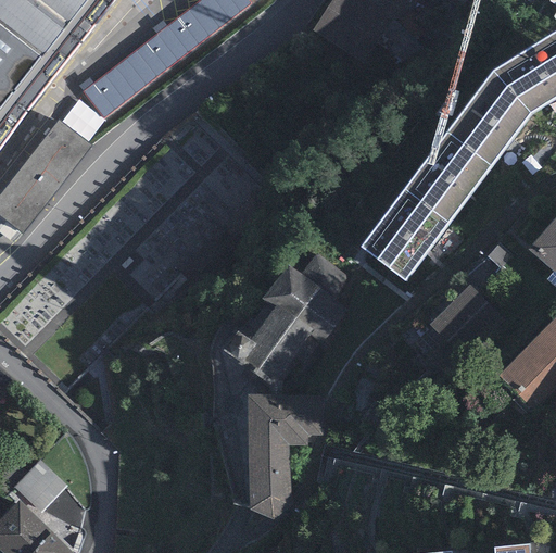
[(0,0),(0,110),(87,0),(0,0)]
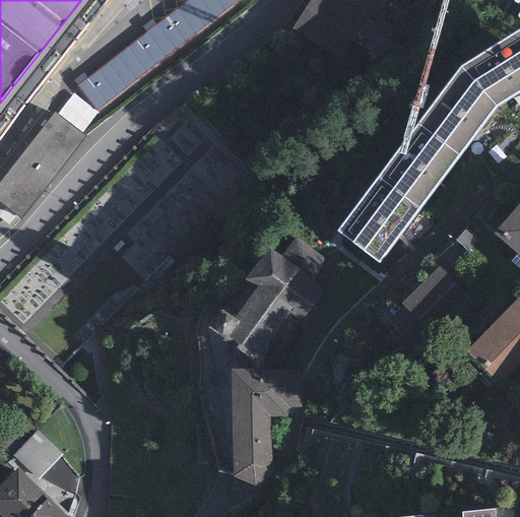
[(239,17),(226,0),(202,0),(76,84),(95,113),(239,17)]
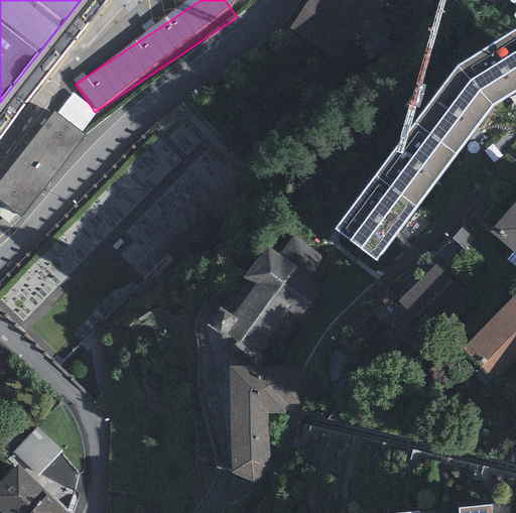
[(306,0),(289,30),(335,57),(368,1),(366,0),(306,0)]
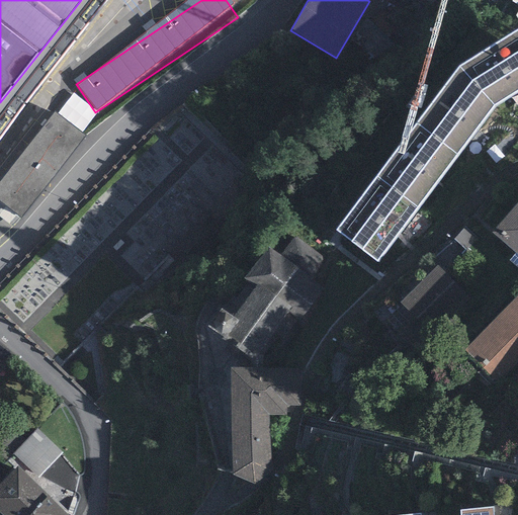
[(84,136),(54,112),(0,180),(0,198),(21,216),(84,136)]
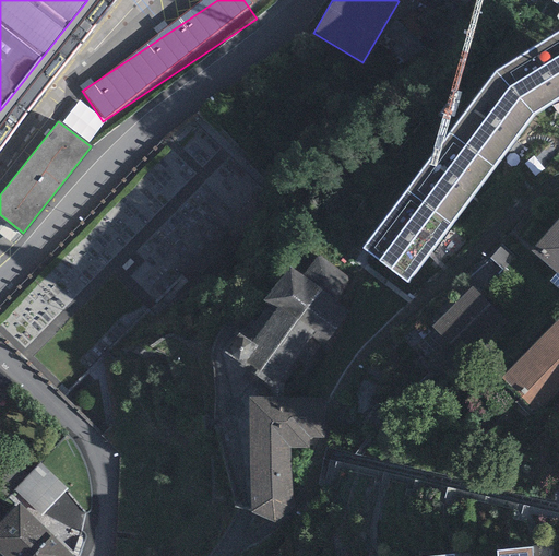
[(526,137),(515,137),(516,150),(526,150),(526,137)]
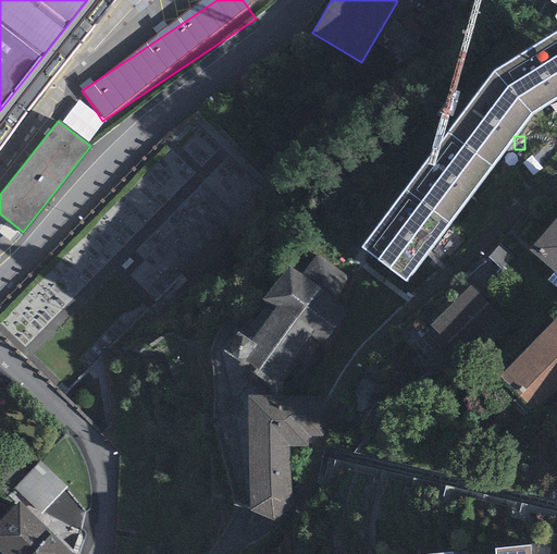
[(477,189),(467,194),(473,205),(482,199),(477,189)]
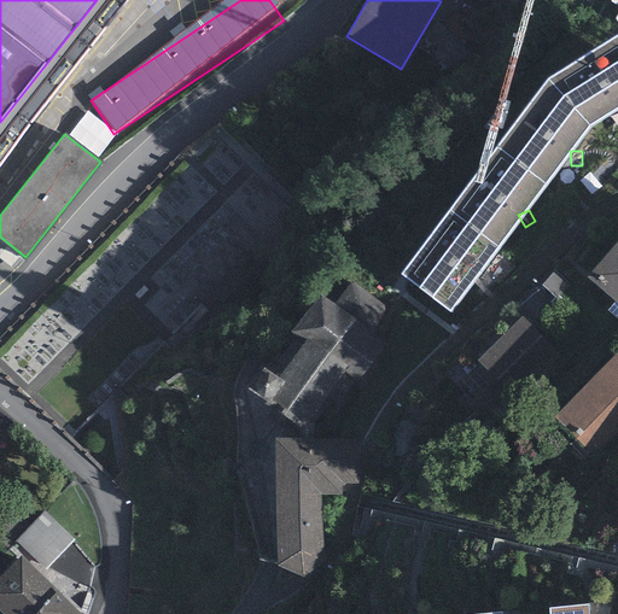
[(617,241),(588,279),(617,303),(617,241)]
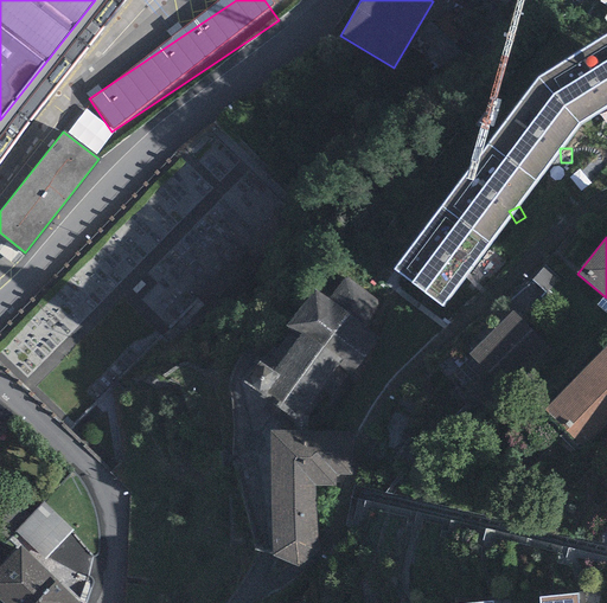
[(471,265),(458,273),(465,286),(478,278),(471,265)]
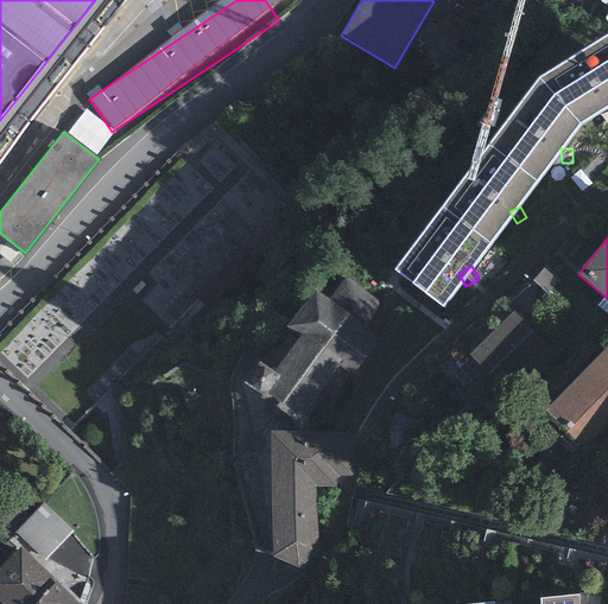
[(380,303),(344,275),(328,299),(316,291),(295,318),(306,328),(274,372),(259,361),(241,385),(301,428),(308,419),(303,415),(340,366),(352,374),(379,337),(362,326),(380,303)]
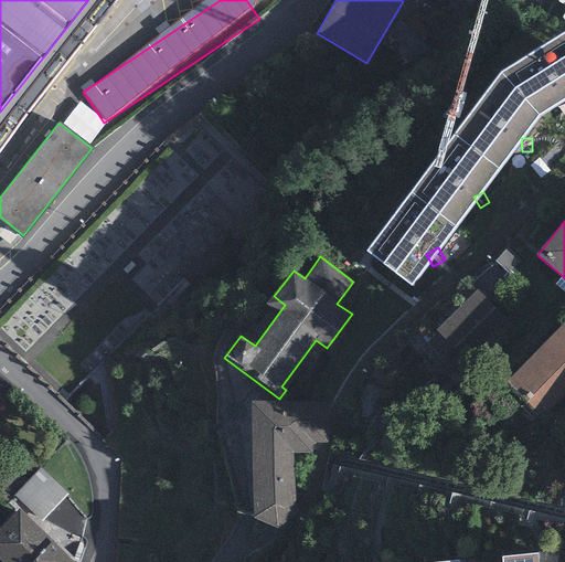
[(440,324),(437,327),(452,341),(459,348),(497,309),(476,288),(440,324)]
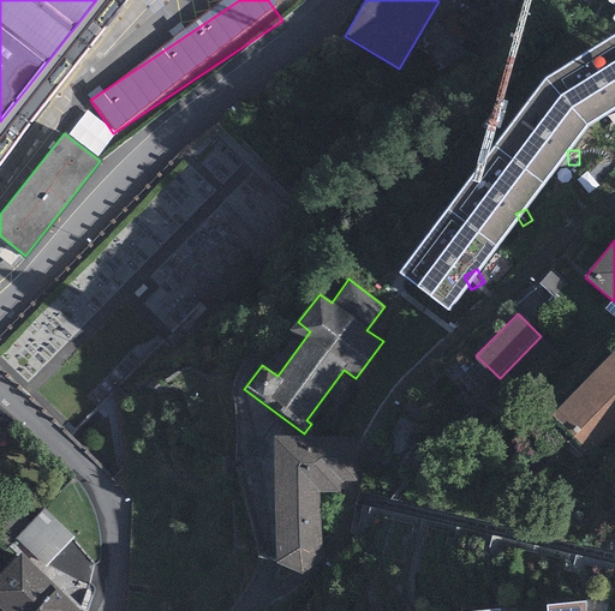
[(476,355),(479,352),(470,343),(443,372),(469,396),(493,371),(476,355)]
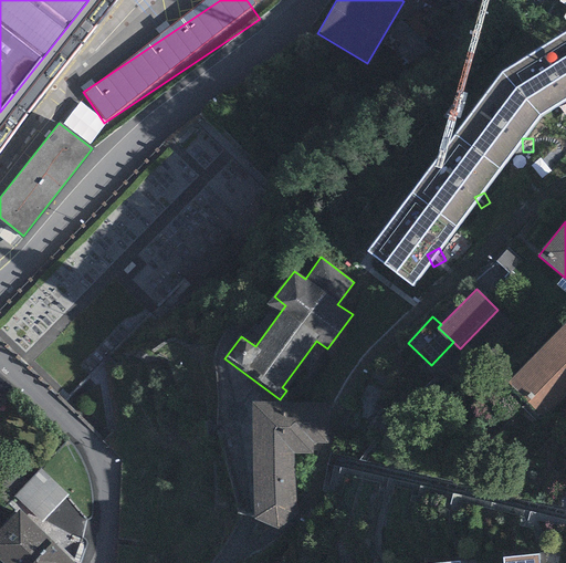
[(565,393),(565,323),(565,322),(506,385),(542,419),(565,393)]
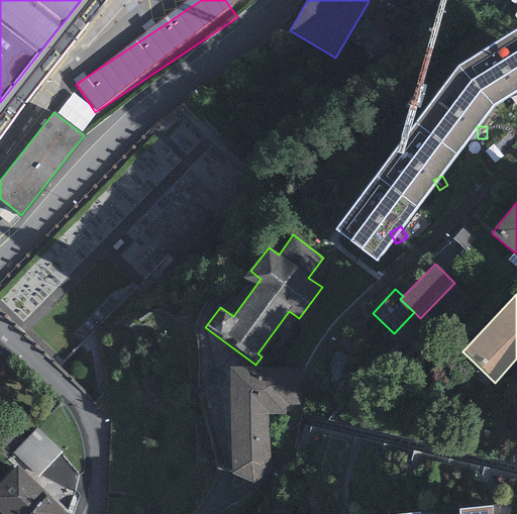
[(297,368),(229,367),(233,474),(252,482),(268,471),(269,415),(299,403),(297,368)]
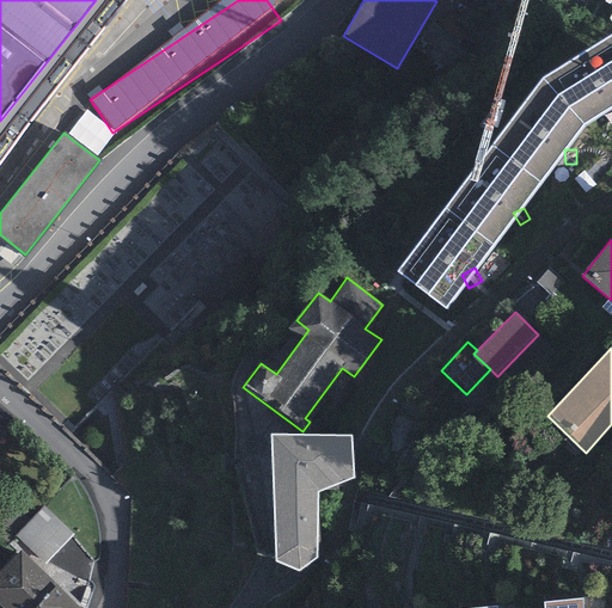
[(44,562),(73,532),(43,504),(16,534),(44,562)]
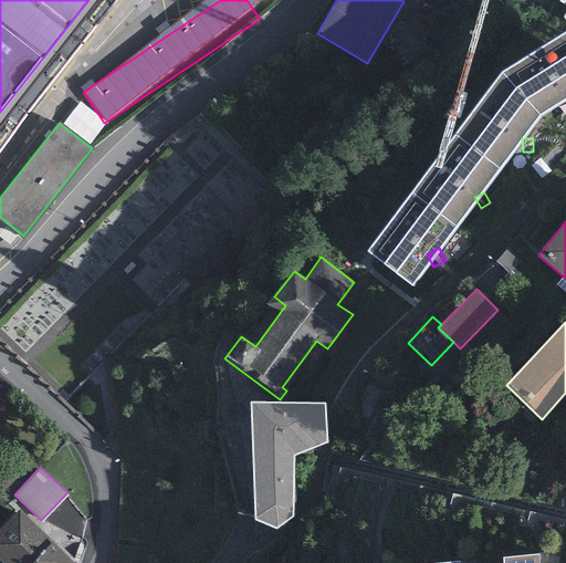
[(73,562),(19,508),(0,525),(0,560),(2,562),(73,562)]
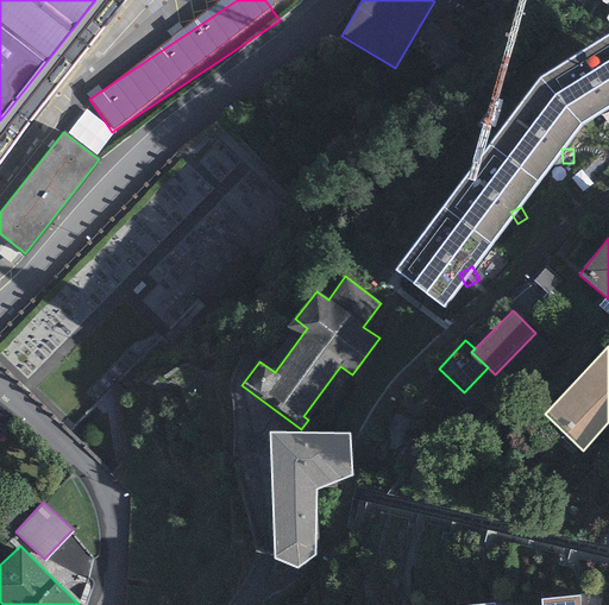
[(579,604),(579,593),(540,597),(541,604),(579,604)]
